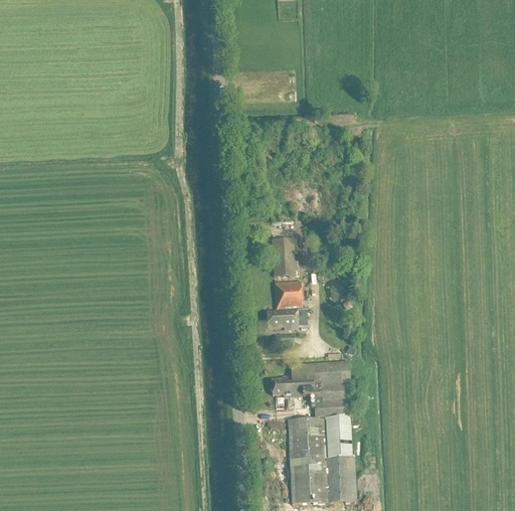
[(293,237),(272,238),(274,277),(295,275),(293,237)]
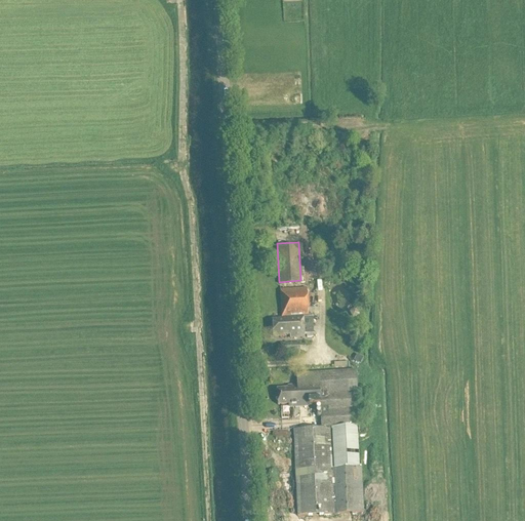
[(305,334),(303,316),(303,313),(308,313),(307,285),(280,287),(281,315),(284,314),(284,317),(273,317),(273,333),(290,332),(290,334),(305,334)]
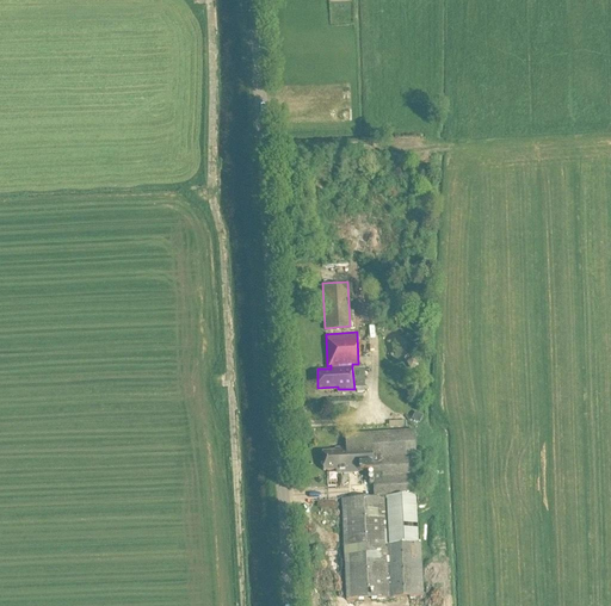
[(347,395),(326,396),(327,408),(349,407),(347,395)]
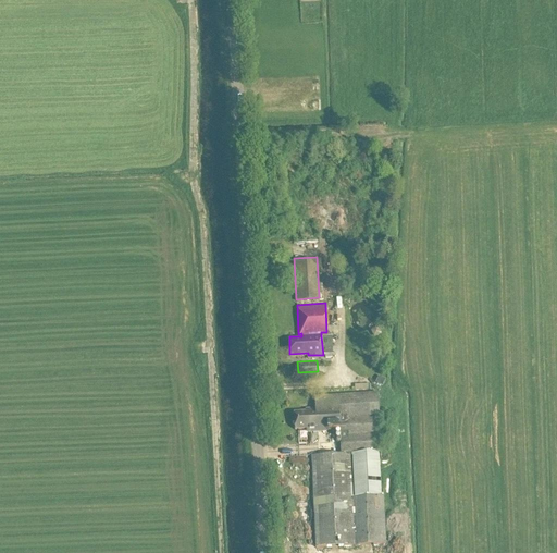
[(385,376),(379,372),(375,379),(382,383),(385,376)]
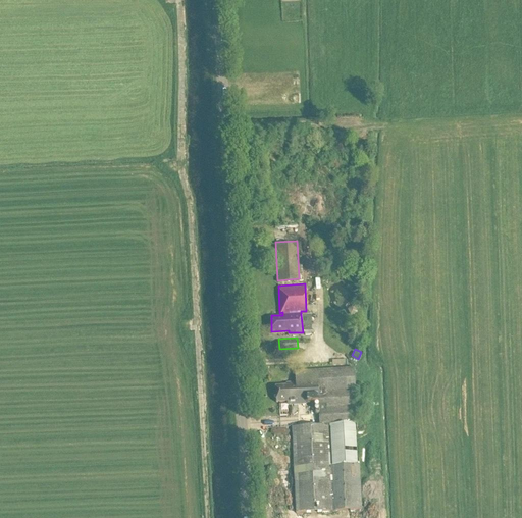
[(296,510),(361,507),(359,461),(357,461),(355,420),(357,420),(354,366),(295,369),(295,380),(285,381),(285,383),(275,384),(275,400),(290,399),(290,402),(306,401),(318,400),(319,422),(292,424),(296,510)]
